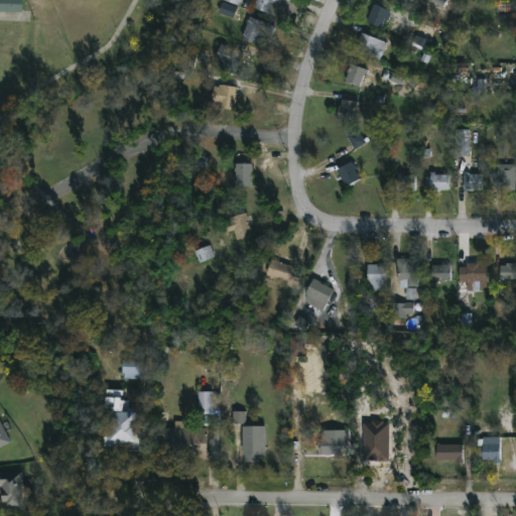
[(0,0),(22,0),(22,13),(0,13),(0,0)]
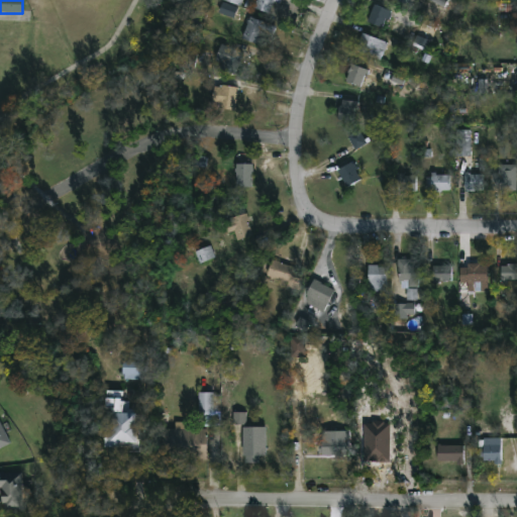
[(278,0),(275,16),(253,11),(255,0),(278,0)]
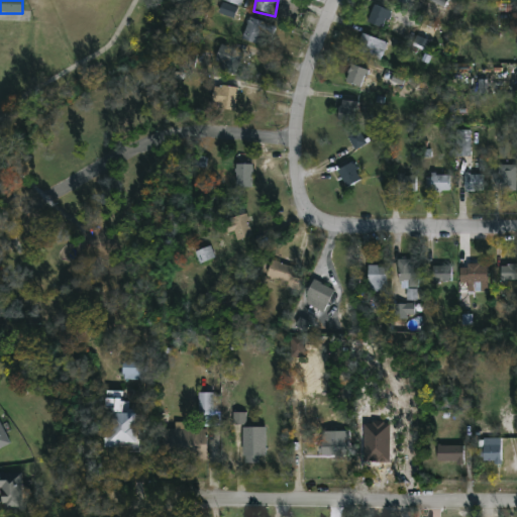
[(219,13),(234,18),(238,8),(222,2),(219,13)]
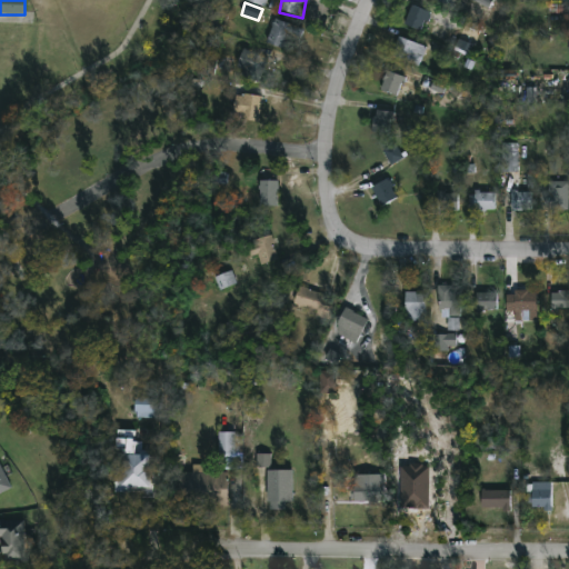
[(428,13),(420,33),(403,27),(411,7),(428,13)]
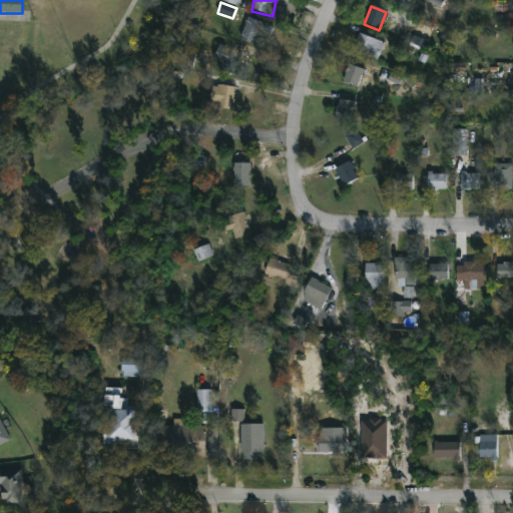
[(270,35),(261,32),(254,47),(238,40),(247,18),(272,28),(270,35)]
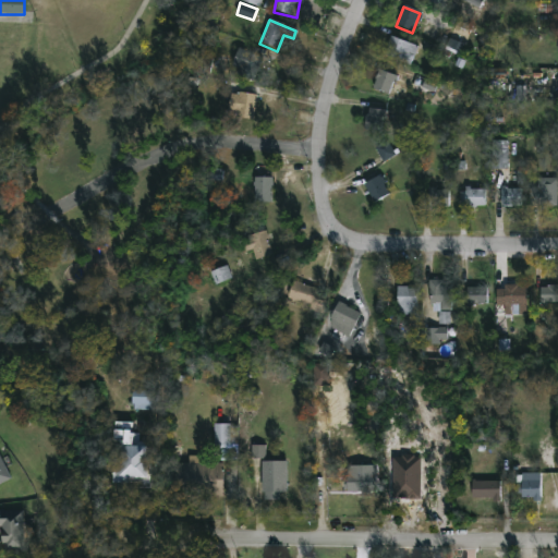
[(417,48),(410,68),(383,57),(390,37),(417,48)]
